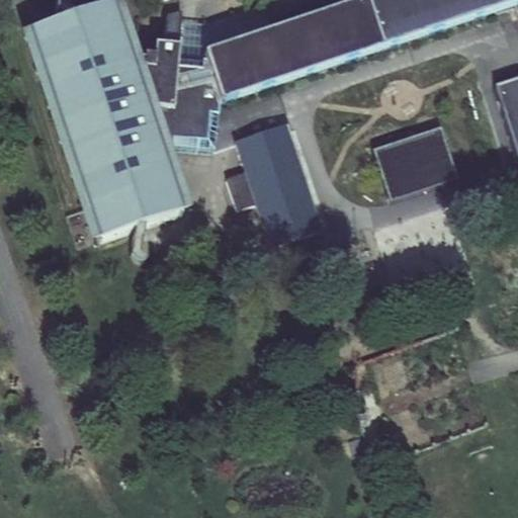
[(22,28),(94,248),(193,211),(172,152),(216,154),(223,103),(517,7),(517,8),(517,0),(345,0),(206,46),(206,57),(203,66),(203,20),(182,18),(182,12),(167,10),(163,38),(159,38),(148,50),(145,53),(125,0),(101,0),(73,7),(22,28)]
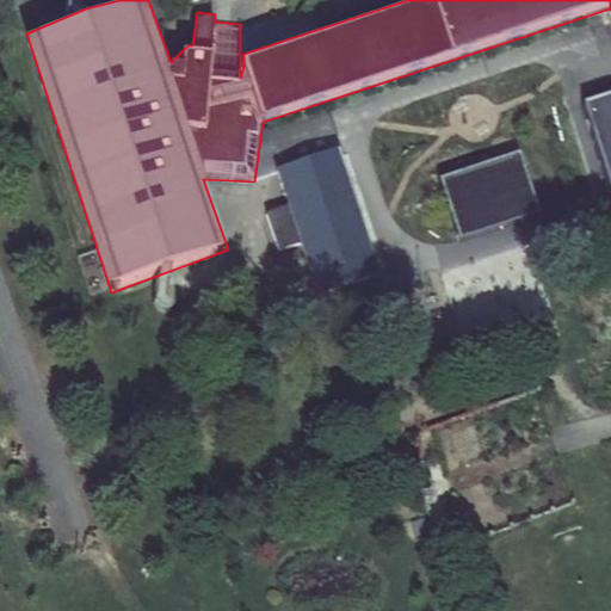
[(610,90),(586,99),(610,179),(610,90)]
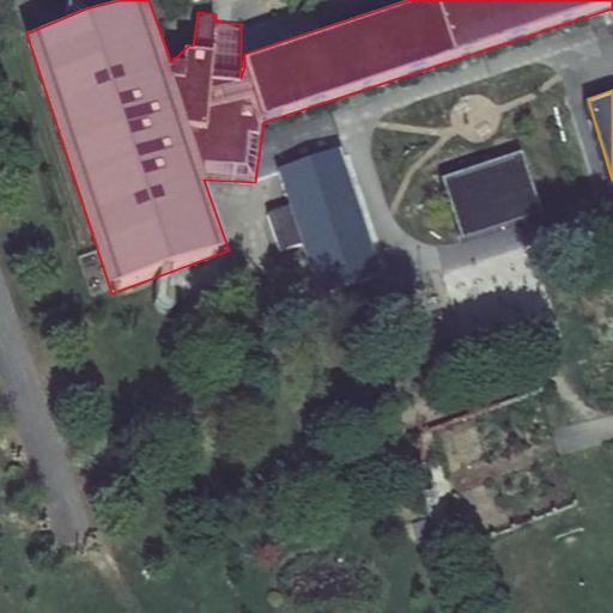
[(383,279),(341,147),(279,168),(292,205),(263,213),(279,254),(303,244),(320,299),(383,279)]
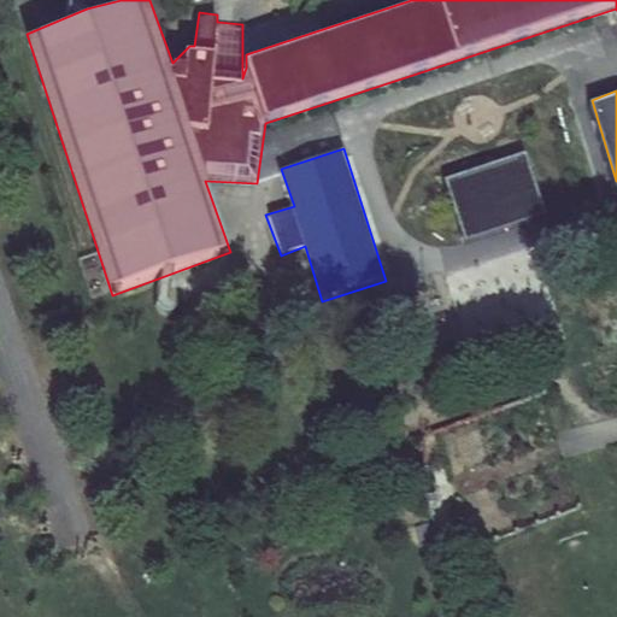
[(526,151),(446,177),(466,239),(547,211),(526,151)]
